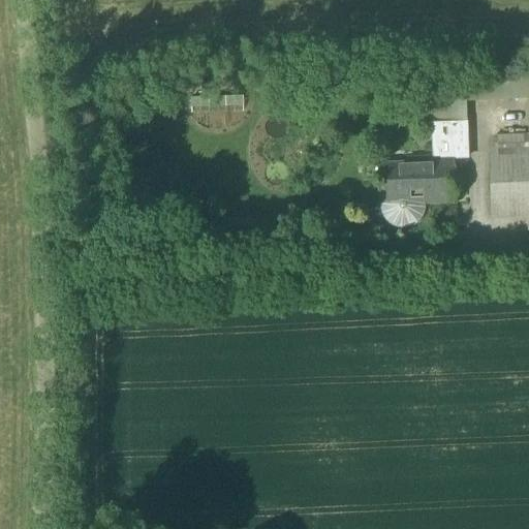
[(197,114),(219,115),(220,98),(197,98),(197,114)]
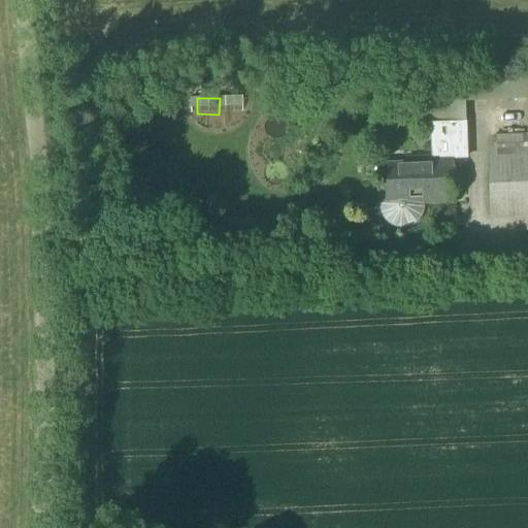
[(433,156),(469,155),(468,119),(432,120),(433,156)]
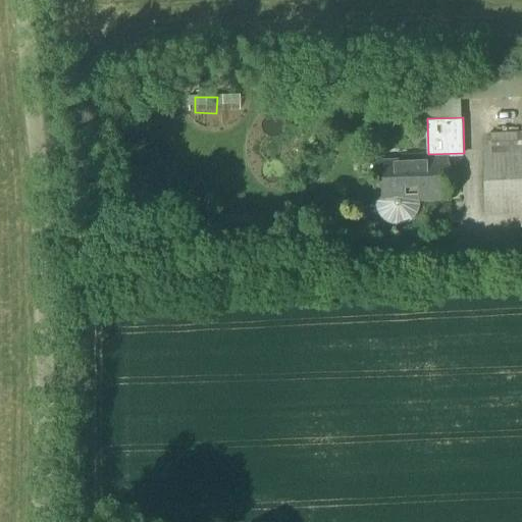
[(521,145),(521,146),(520,134),(486,135),(487,151),(481,152),(484,213),(520,212),(521,227),(521,226),(521,145)]
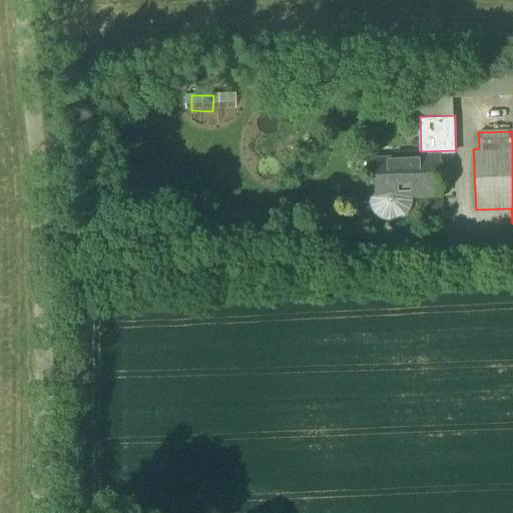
[(439,196),(438,153),(394,154),(395,159),(366,160),(367,196),(384,195),(384,198),(439,196)]
